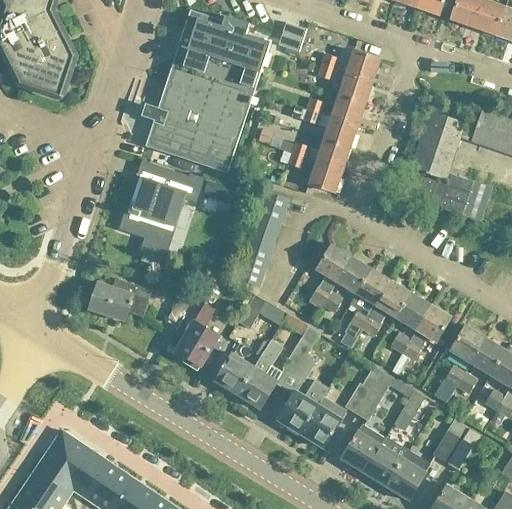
[(51,10),(44,8),(46,0),(0,0),(0,43),(20,82),(46,91),(46,89),(45,89),(47,83),(58,78),(64,79),(63,81),(65,81),(73,56),(51,10)]
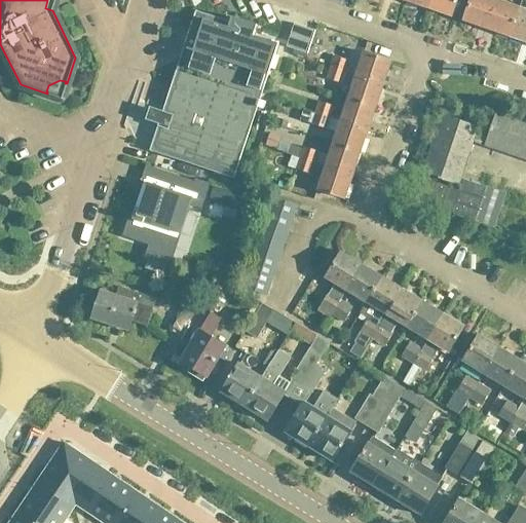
[(429,0),(427,7),(451,15),(456,0),(429,0)]
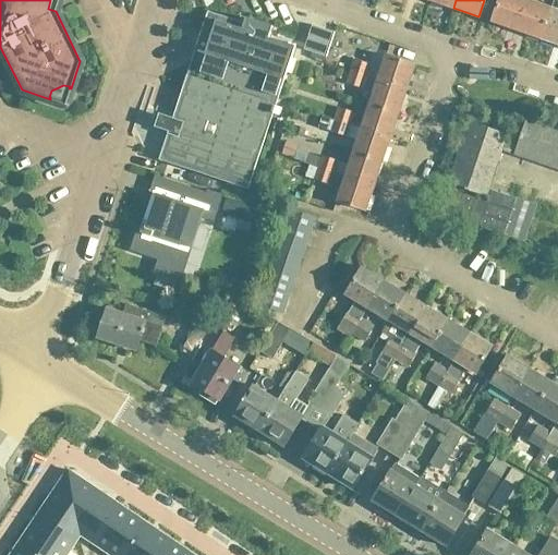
[(514,28),(524,0),(497,0),(490,21),(514,28)]
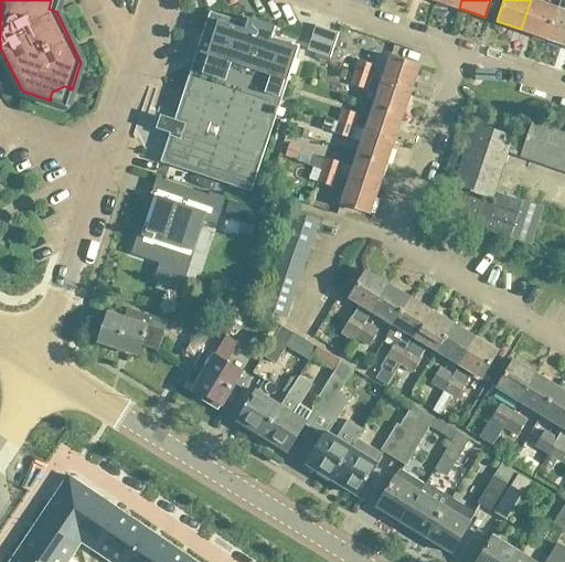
[(531,0),(521,29),(545,38),(556,7),(539,0),(531,0)]
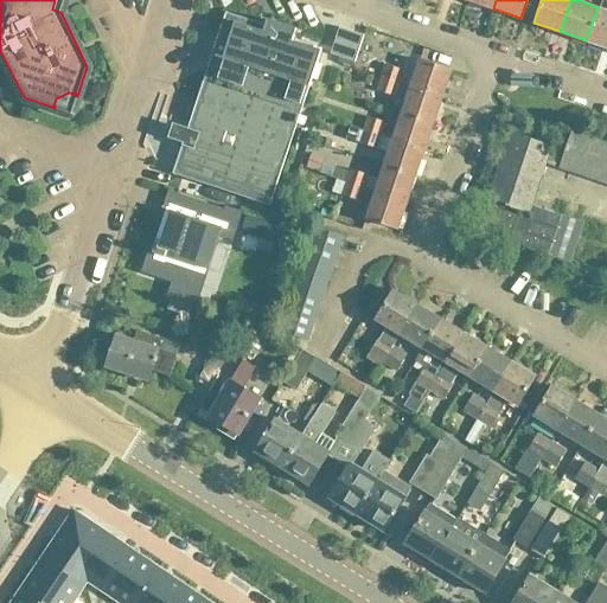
[(606,10),(598,7),(586,40),(606,47),(606,10)]
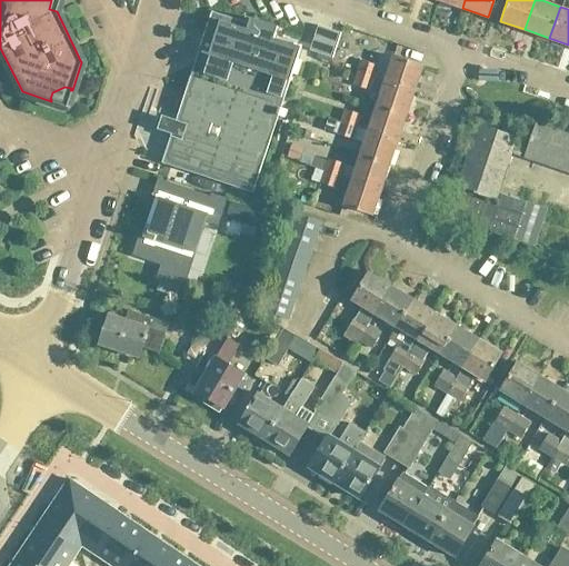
[(161,161),(252,191),(300,47),(273,38),(277,26),(250,17),(248,22),(211,10),(198,50),(200,51),(187,93),(183,92),(175,119),(169,117),(161,121),(170,135),(175,137),(169,154),(165,152),(161,161)]
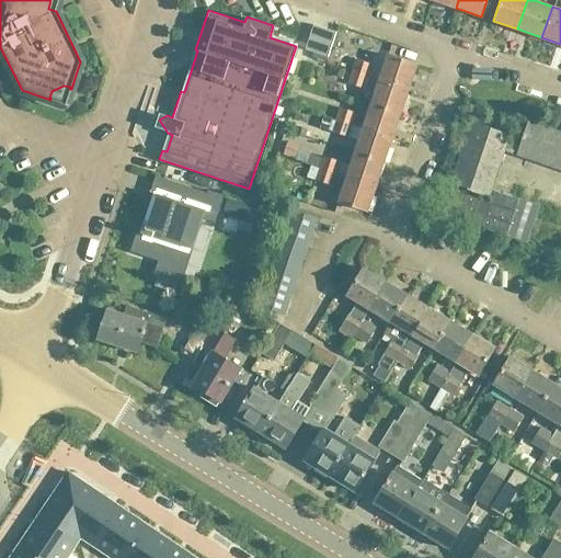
[(304,49),(328,57),(335,33),(312,25),(304,49)]
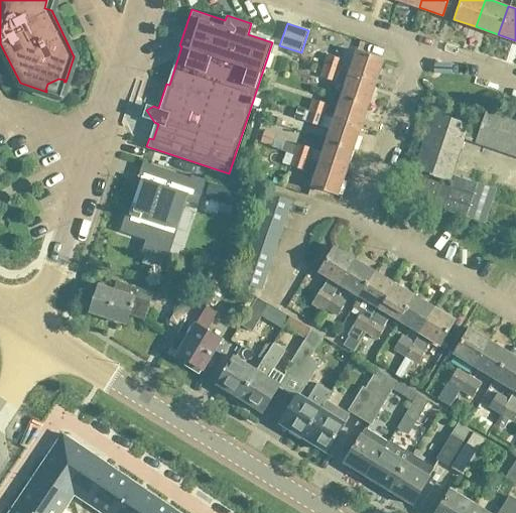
[(348,73),(375,82),(383,58),(356,49),(348,73)]
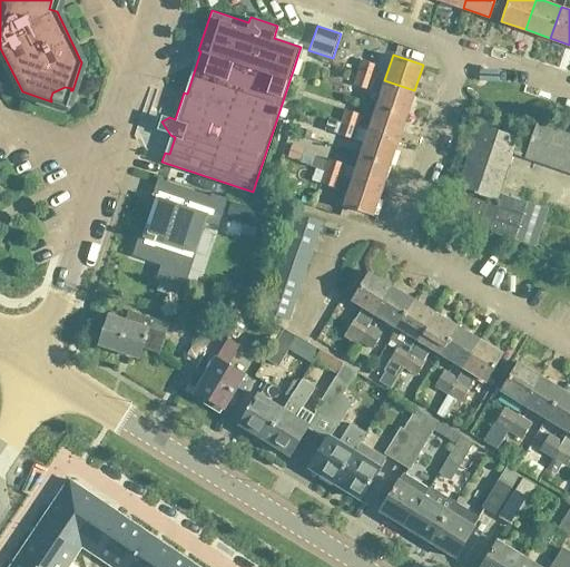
[(357,72),(373,77),(377,65),(362,60),(357,72)]
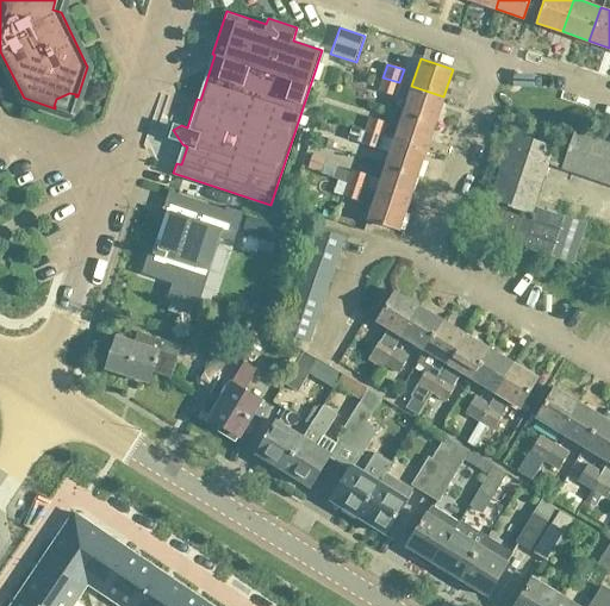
[(396,95),(399,82),(383,77),(379,89),(396,95)]
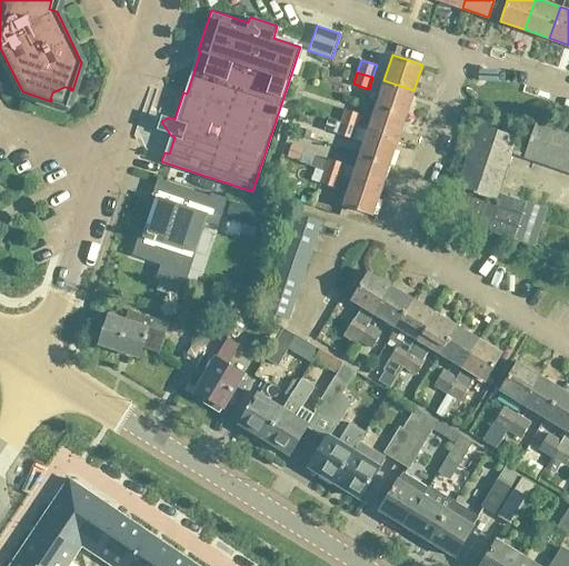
[(372,77),(369,89),(379,92),(376,105),(406,115),(413,90),(383,80),(372,77)]
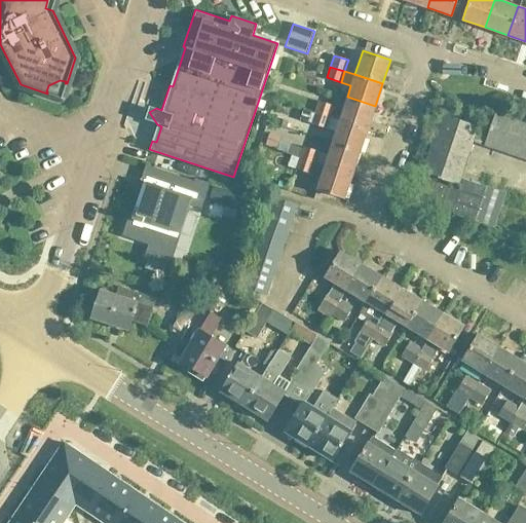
[(375,106),(347,97),(339,119),(367,128),(375,106)]
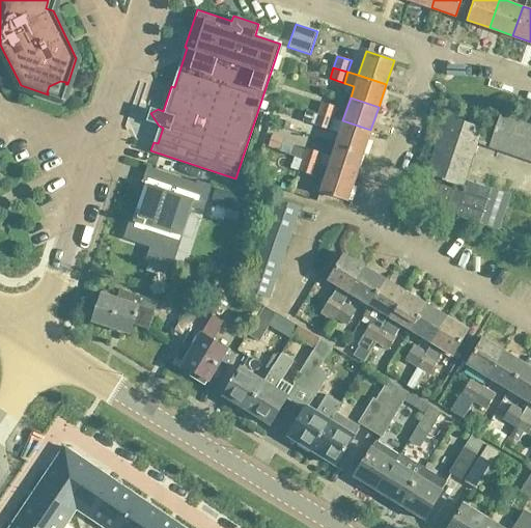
[(317,112),(333,117),(337,106),(320,102),(317,112)]
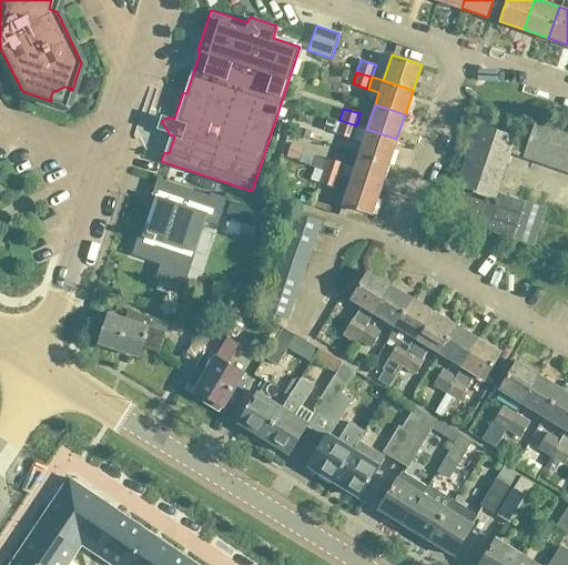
[(356,125),(340,120),(335,132),(352,138),(356,125)]
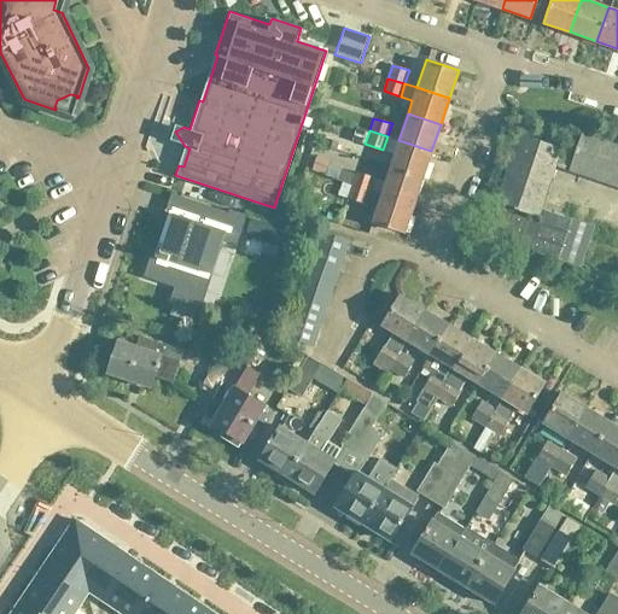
[(431,151),(398,140),(390,168),(423,179),(431,151)]
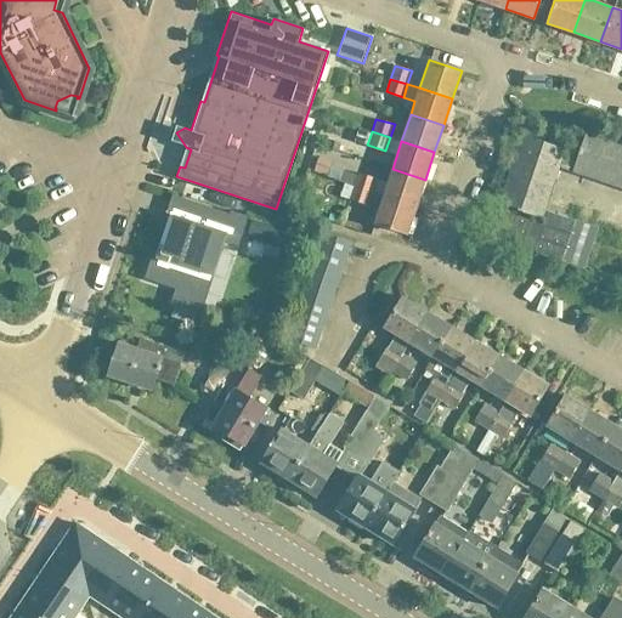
[(541,224),(550,197),(552,197),(565,158),(539,149),(538,152),(530,149),(508,211),(541,224)]
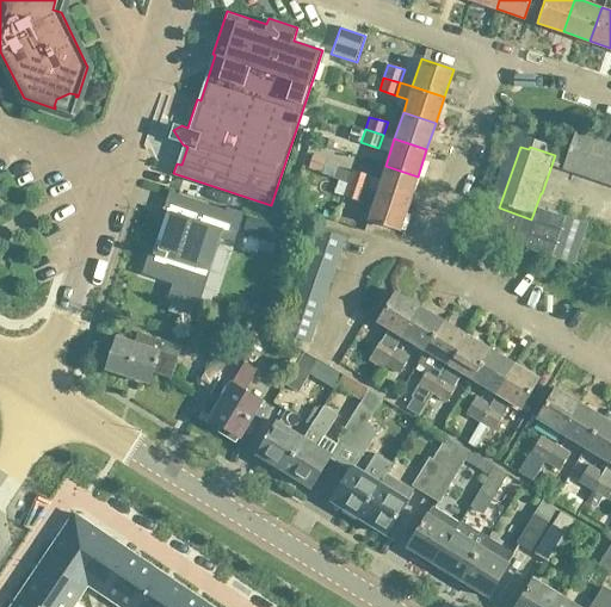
[(325,159),(312,154),(307,167),(320,172),(325,159)]
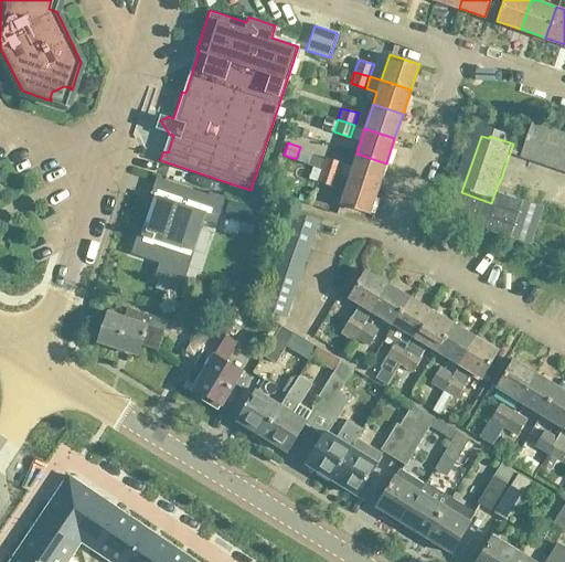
[(564,157),(526,147),(513,192),(548,203),(552,191),(564,194),(564,157)]
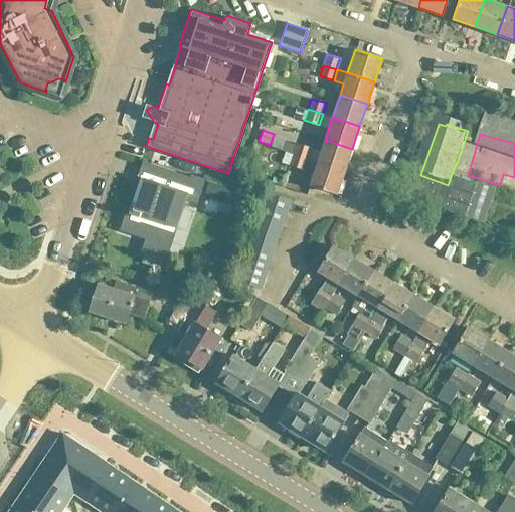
[(352,149),(325,140),(321,151),(318,162),(344,171),(352,149)]
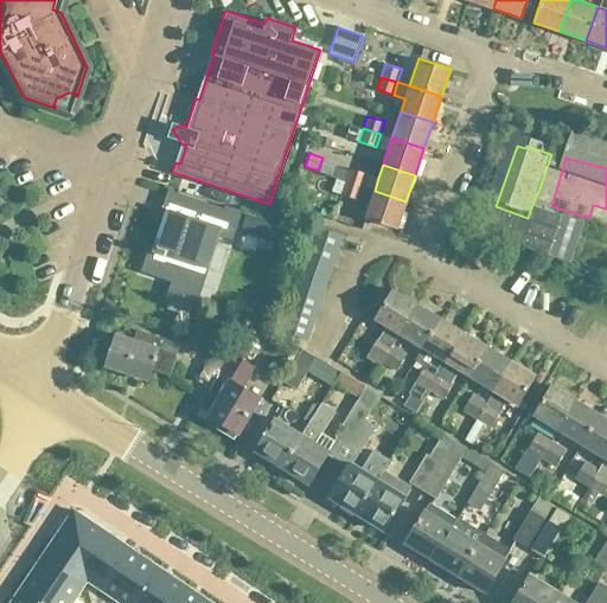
[(362,186),(366,174),(366,173),(350,168),(345,181),(362,186)]
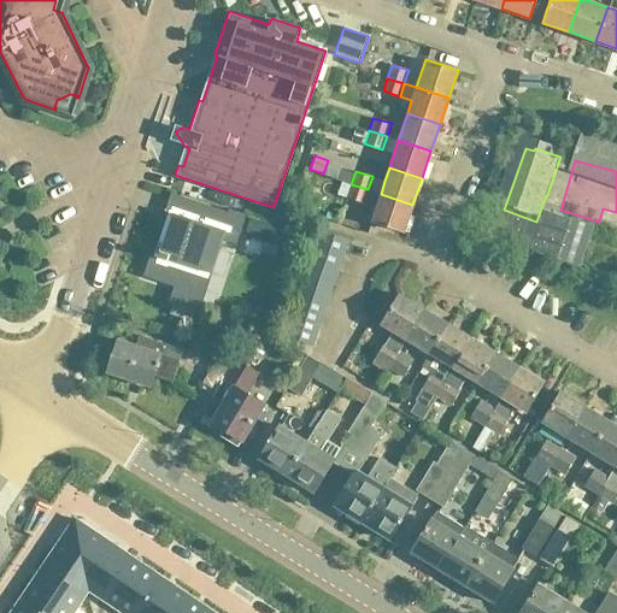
[(362,204),(363,202),(368,189),(351,184),(342,181),(338,195),(362,204)]
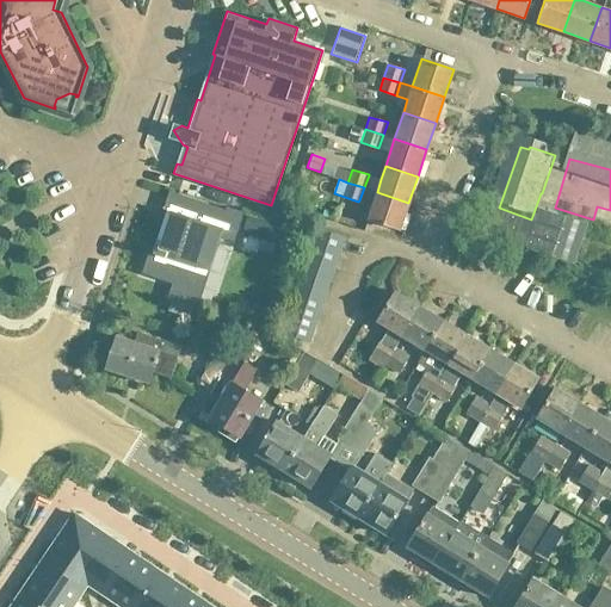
[(359,200),(358,202),(371,206),(368,218),(400,229),(408,203),(377,192),(364,187),(359,200)]
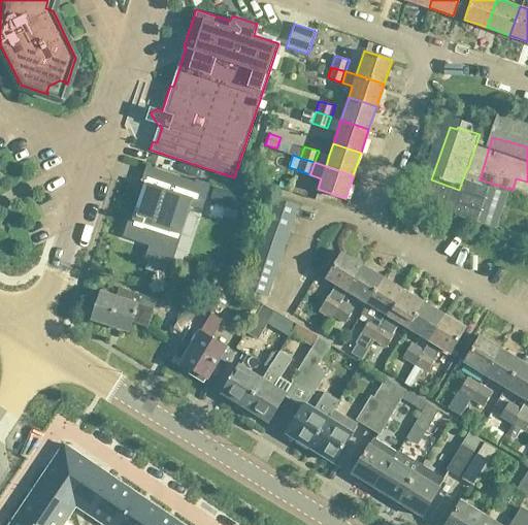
[(147,243),(150,244),(145,256),(169,264),(190,203),(201,207),(209,184),(195,178),(195,182),(146,165),(140,183),(141,184),(149,186),(141,206),(144,207),(140,220),(130,217),(124,235),(147,243)]
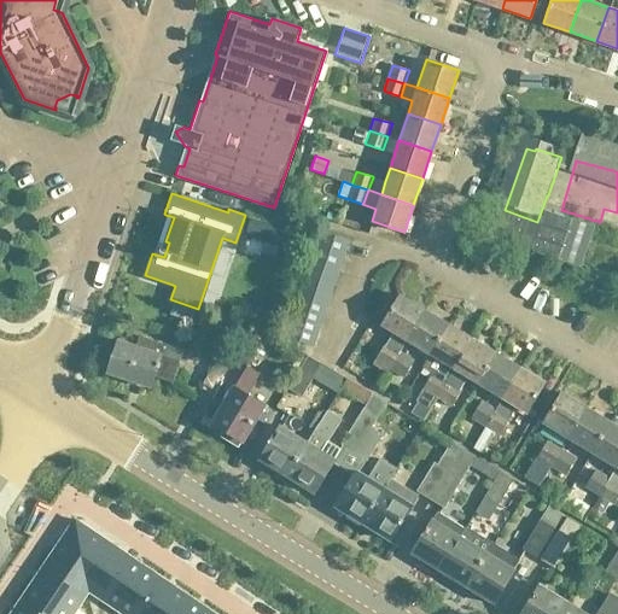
[(286,229),(250,217),(244,235),(280,246),(286,229)]
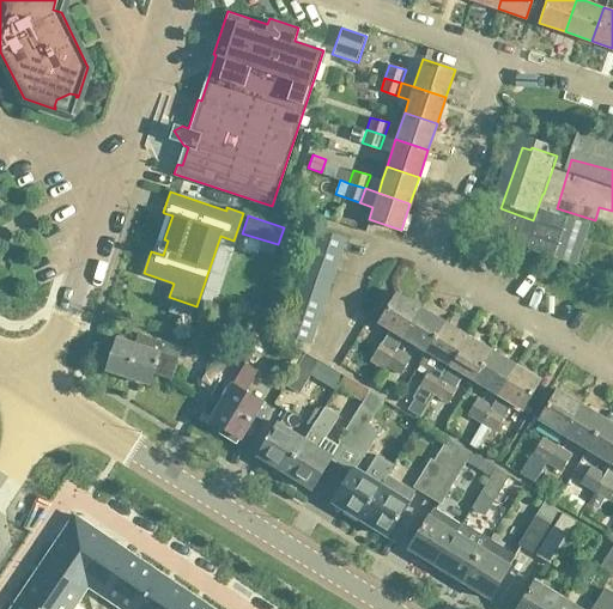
[(575,273),(586,229),(564,223),(553,267),(575,273)]
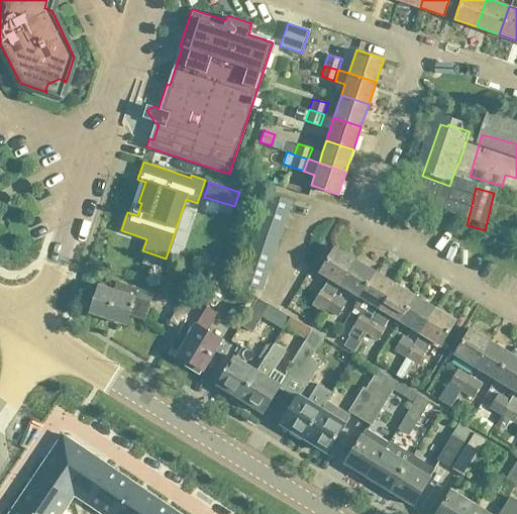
[(268,192),(264,204),(288,213),(292,201),(268,192)]
